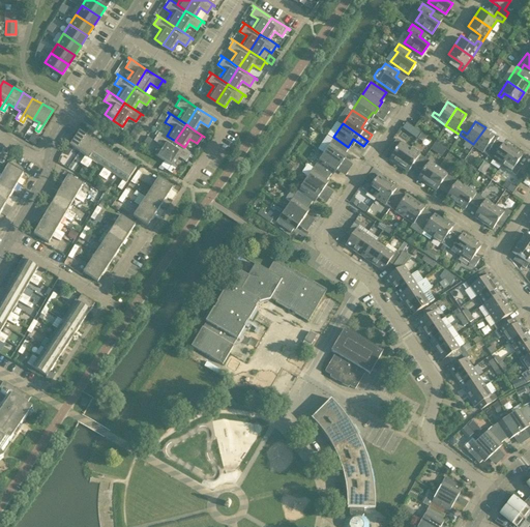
[(414,126),(410,132),(416,136),(420,130),(414,126)]
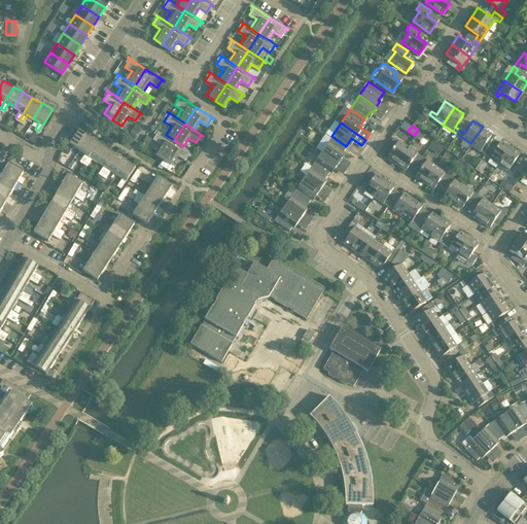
[(129,132),(134,135),(138,130),(133,127),(129,132)]
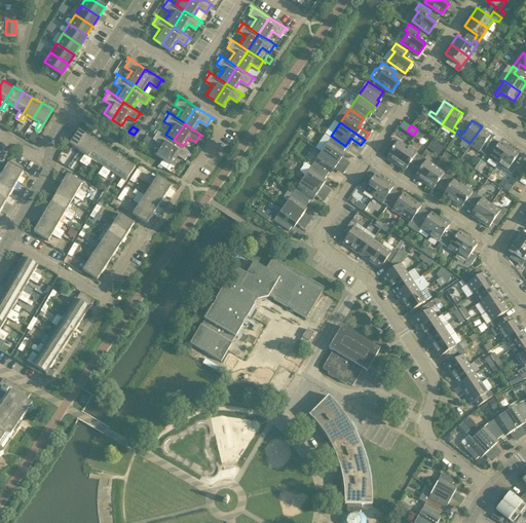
[(470,143),(484,152),(486,149),(482,146),(491,133),(482,126),(470,143)]
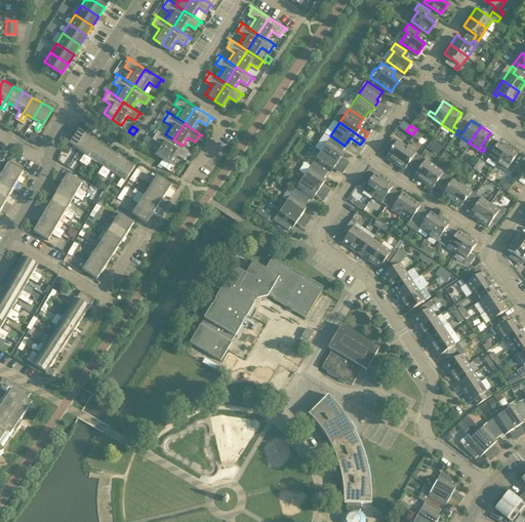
[(78,148),(88,133),(78,127),(69,142),(65,149),(68,152),(73,145),(78,148)]
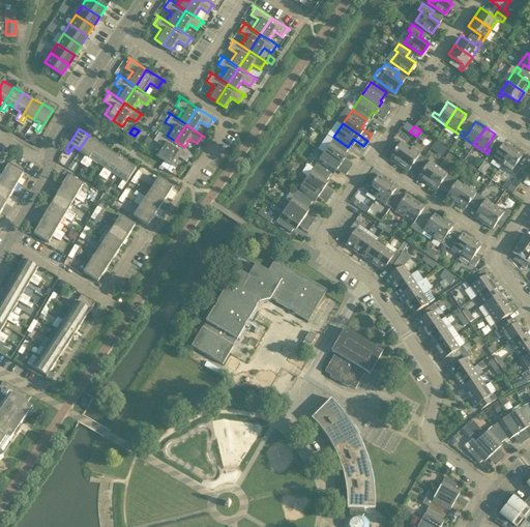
[(155,152),(155,153),(164,158),(175,141),(167,136),(157,129),(156,129),(158,130),(153,139),(160,143),(155,152)]
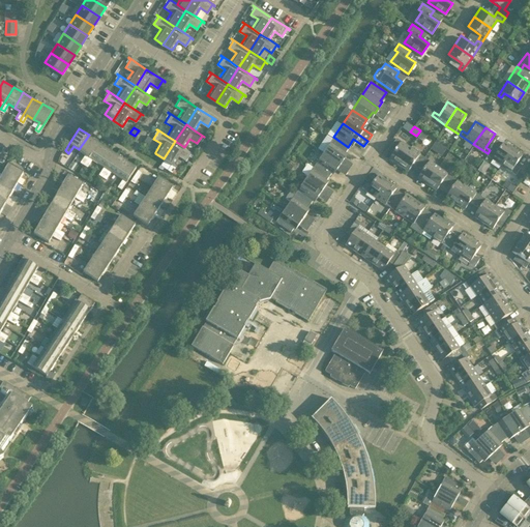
[(30,139),(35,142),(39,136),(34,133),(30,139)]
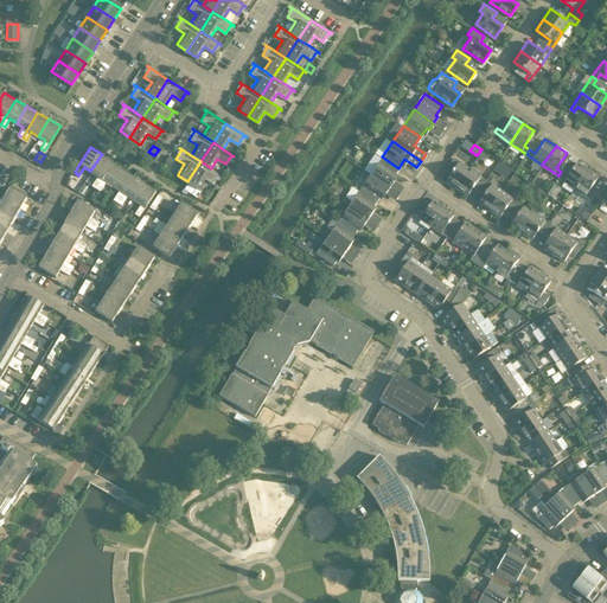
[(113,161),(102,154),(90,171),(97,175),(91,184),(96,186),(113,161)]
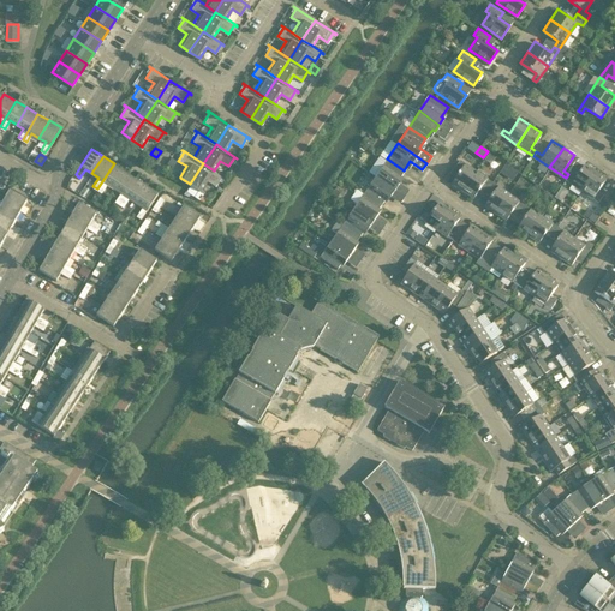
[(398,180),(404,171),(387,159),(375,175),(395,189),(400,181),(398,180)]
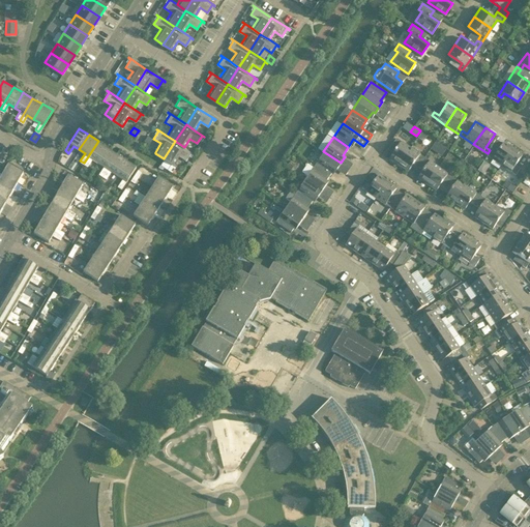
[(399,163),(410,146),(396,137),(393,140),(399,143),(389,156),(399,163)]
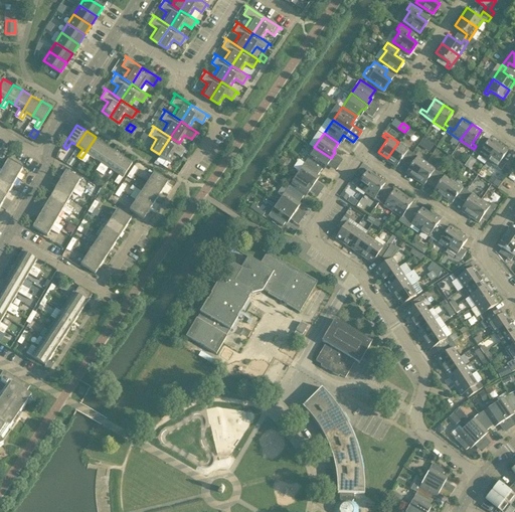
[(423,145),(427,139),(423,136),(418,143),(423,145)]
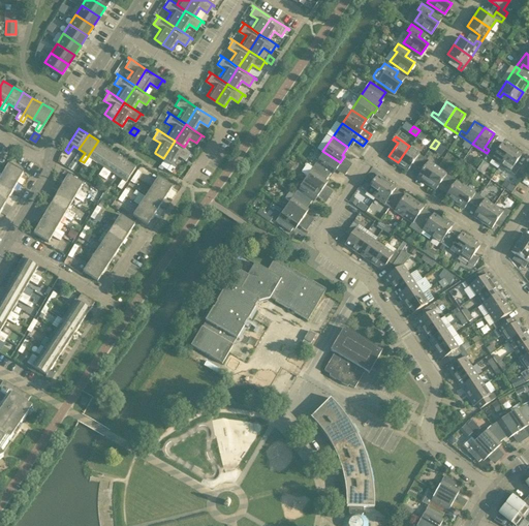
[(487,153),(500,163),(512,146),(503,140),(494,153),(489,150),(487,153)]
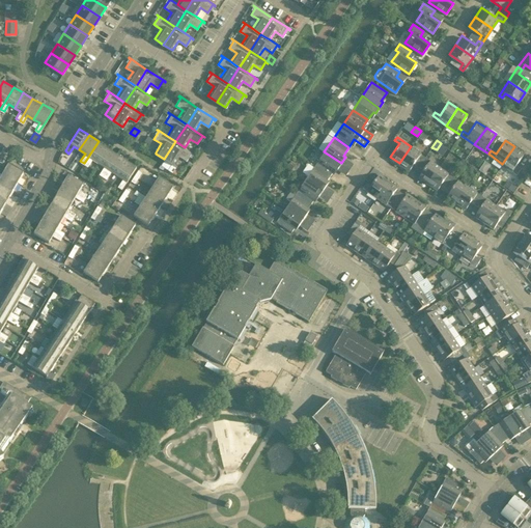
[(99,141),(84,163),(87,165),(92,159),(98,162),(108,147),(99,141)]
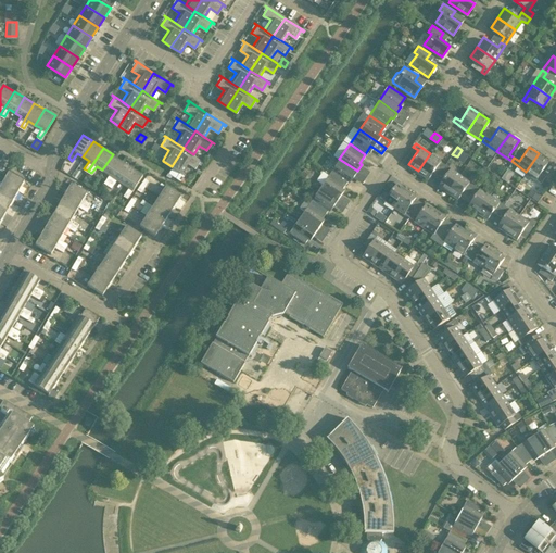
[(203,161),(193,154),(184,148),(172,166),(181,173),(187,163),(194,167),(200,160),(202,161),(203,161)]
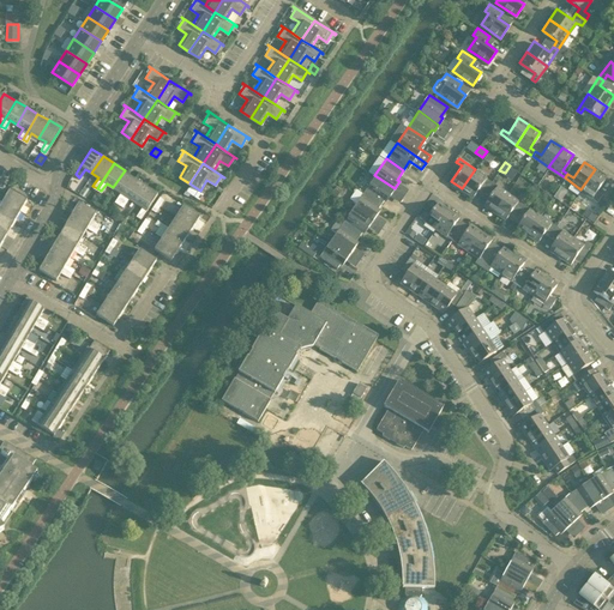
[(483,181),(488,185),(492,180),(475,169),(462,188),(473,197),(483,181)]
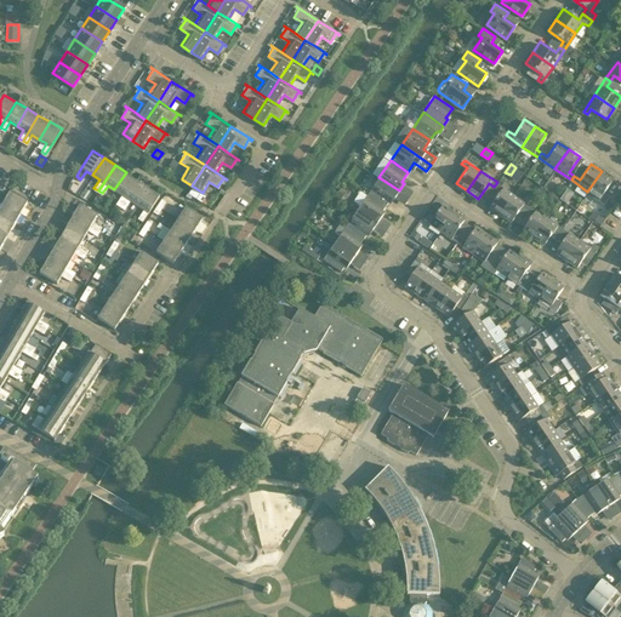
[(602,171),(587,192),(604,203),(607,198),(602,194),(613,178),(602,171)]
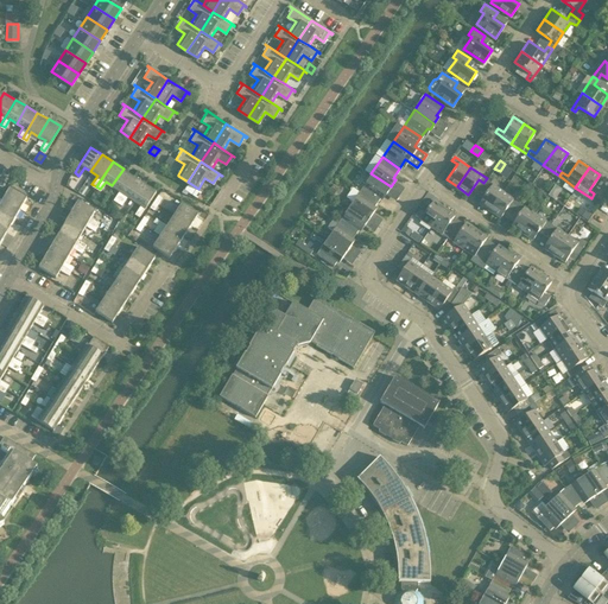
[(134,176),(124,169),(112,185),(119,190),(114,198),(118,201),(134,176)]
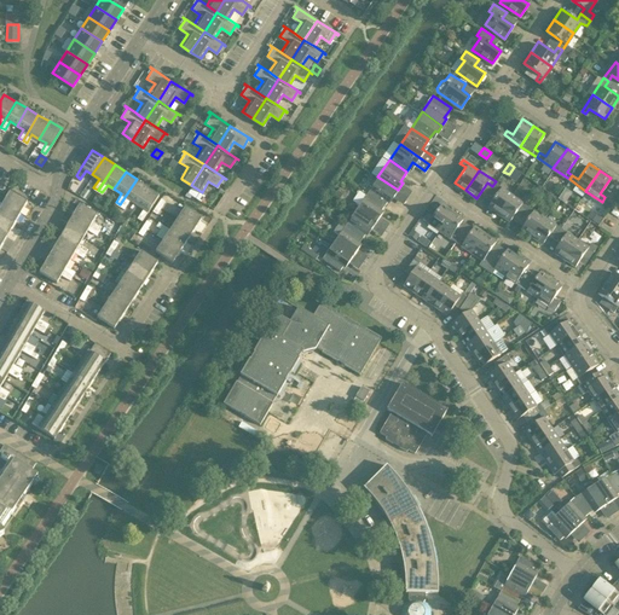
[(377,177),(366,192),(385,204),(391,195),(393,196),(398,190),(377,177)]
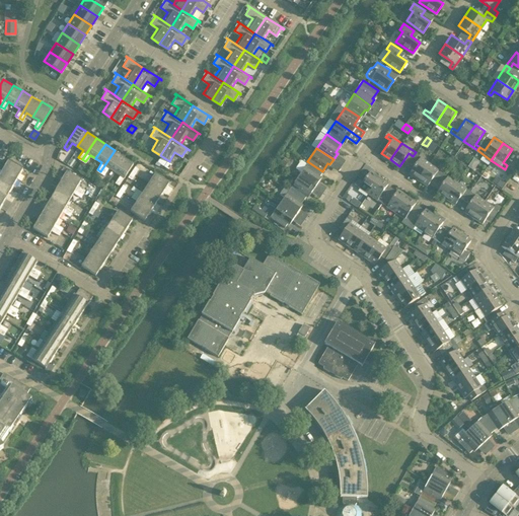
[(124,156),(115,150),(100,171),(103,173),(108,166),(114,170),(124,156)]
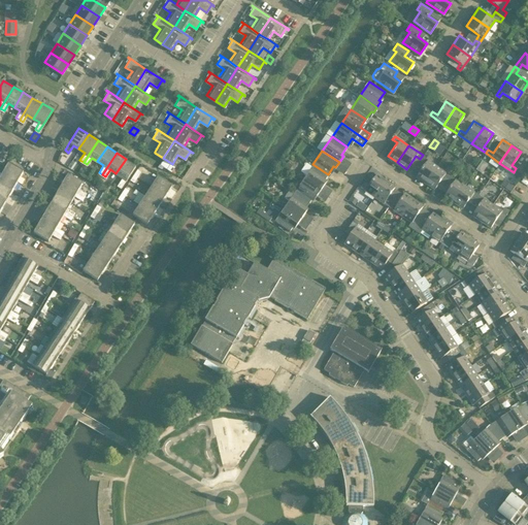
[(416,175),(425,182),(436,164),(423,155),(420,159),(425,162),(416,175)]
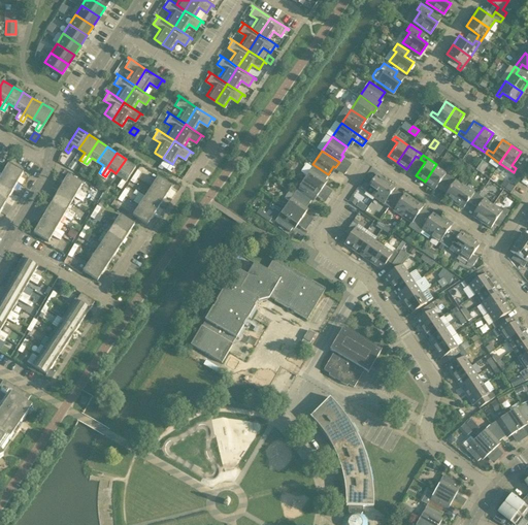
[(126,159),(116,173),(122,177),(118,185),(121,187),(126,179),(135,165),(126,159)]
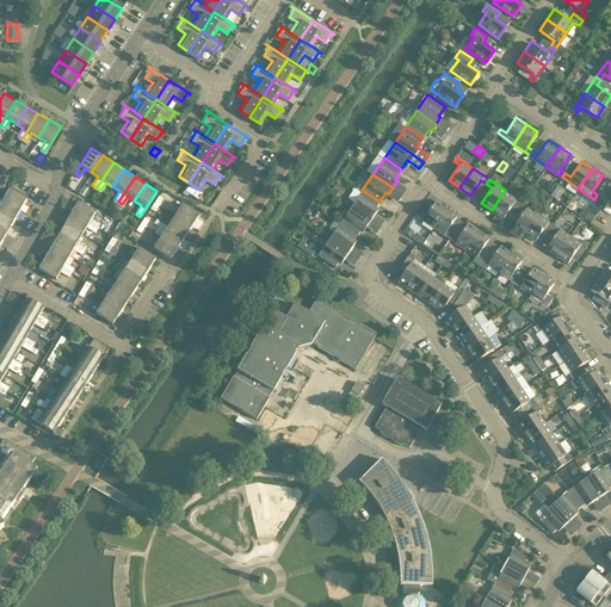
[(372,211),(380,202),(362,190),(355,185),(347,196),(355,200),(351,205),(370,220),(375,212),(372,211)]
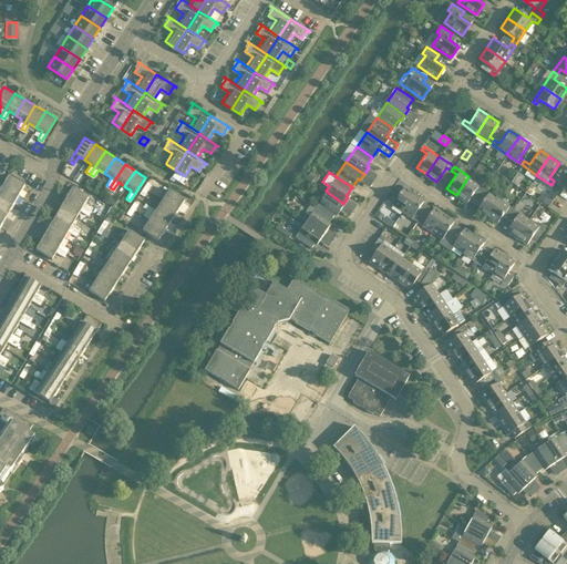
[(9,173),(2,184),(18,194),(24,183),(9,173)]
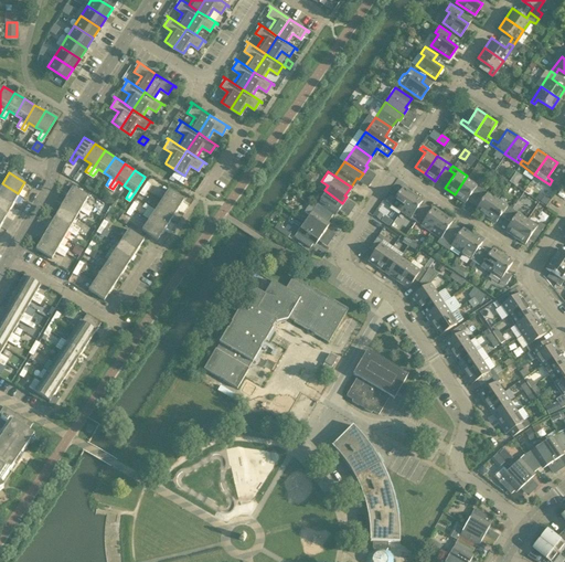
[(475,187),(479,190),(482,187),(467,176),(455,194),(465,201),(475,187)]
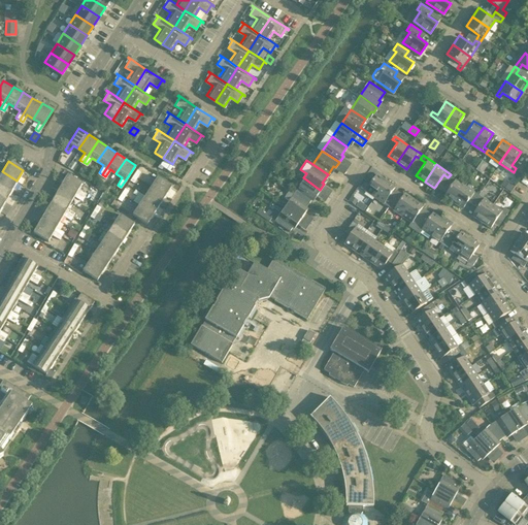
[(0,183),(11,190),(17,181),(2,171),(0,174),(0,183)]
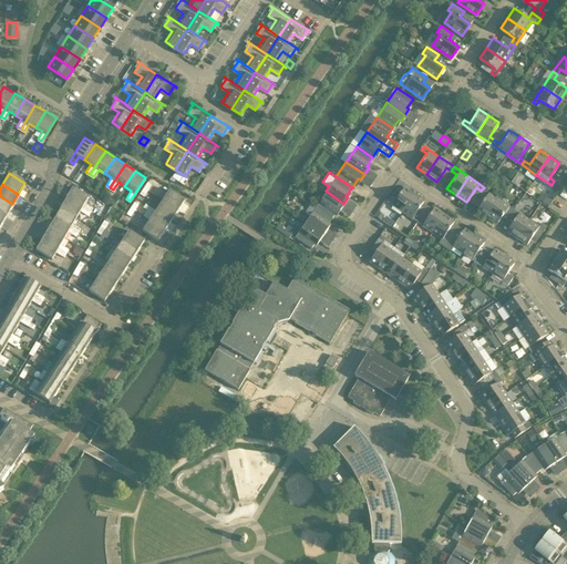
[(73,185),(66,196),(91,211),(93,206),(84,202),(89,195),(73,185)]
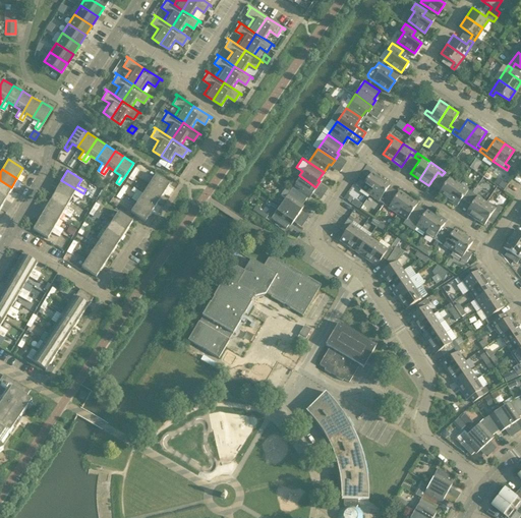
[(369,192),(381,176),(371,170),(362,183),(358,180),(355,183),(369,192)]
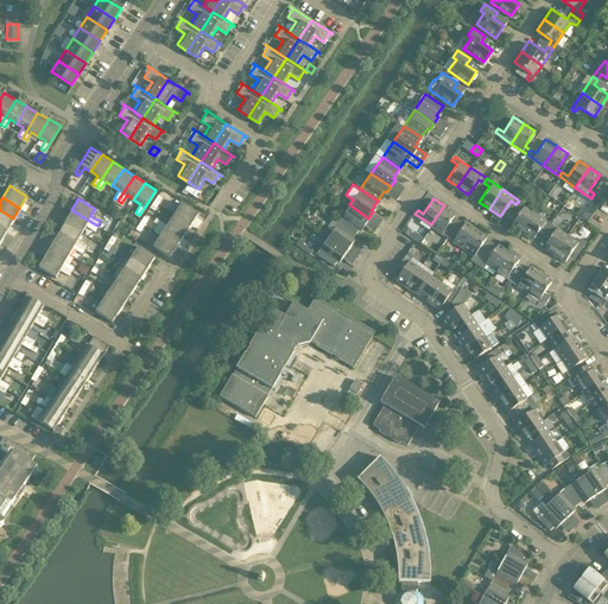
[(511,223),(521,231),(536,211),(519,201),(515,204),(521,208),(511,223)]
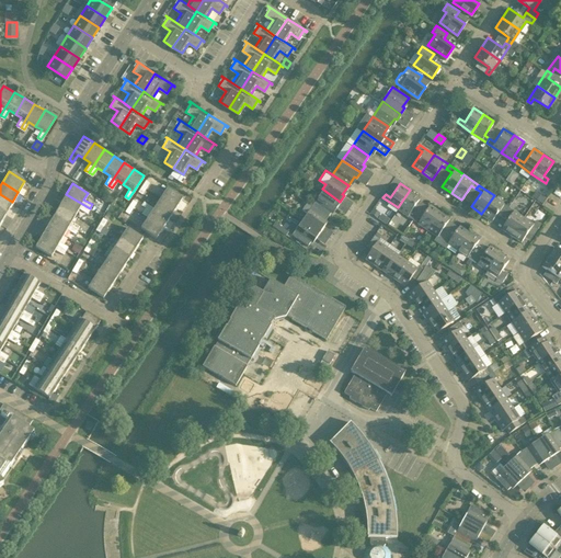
[(168,186),(160,196),(176,206),(183,196),(168,186)]
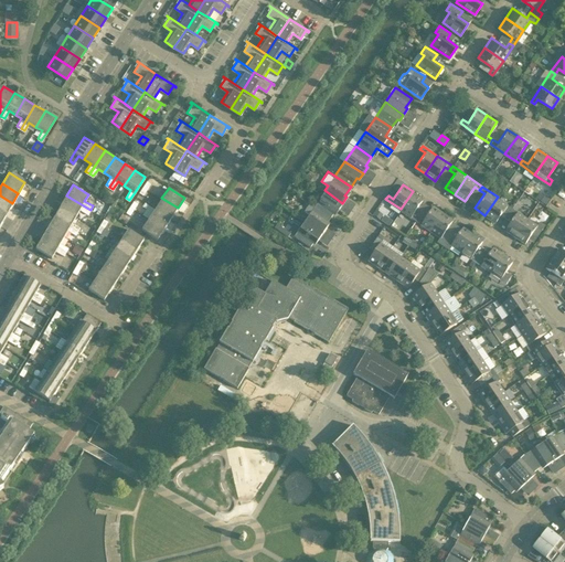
[(324,190),(315,205),(330,216),(337,208),(339,209),(342,203),(324,190)]
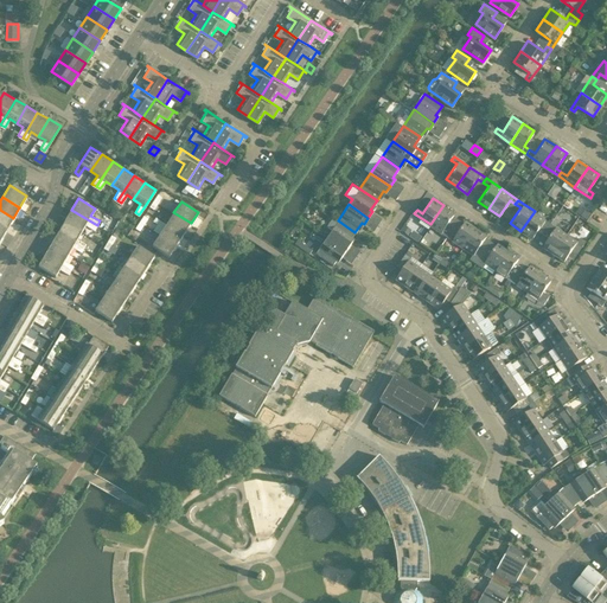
[(443,205),(430,224),(446,236),(449,231),(443,228),(454,212),(443,205)]
